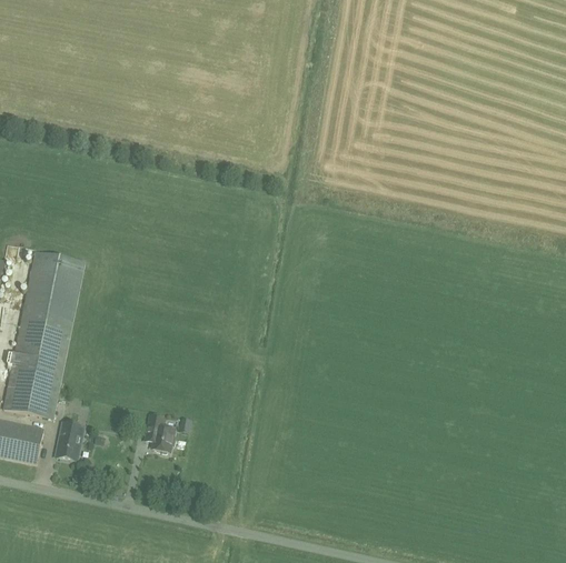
[(51,416),(82,259),(32,249),(1,406),(51,416)]
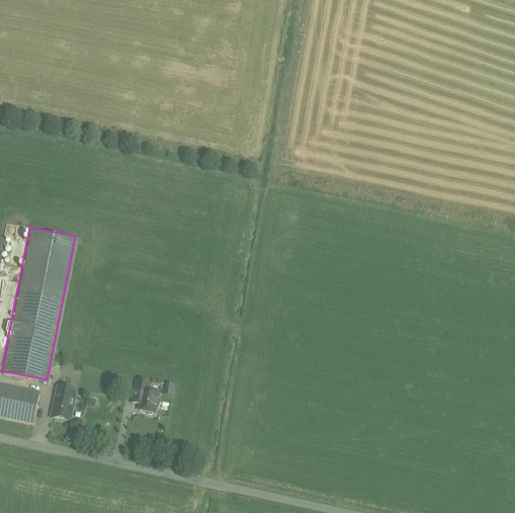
[(134,376),(131,391),(139,393),(136,407),(143,409),(144,410),(148,411),(150,410),(152,410),(156,390),(146,388),(148,379),(134,376)]
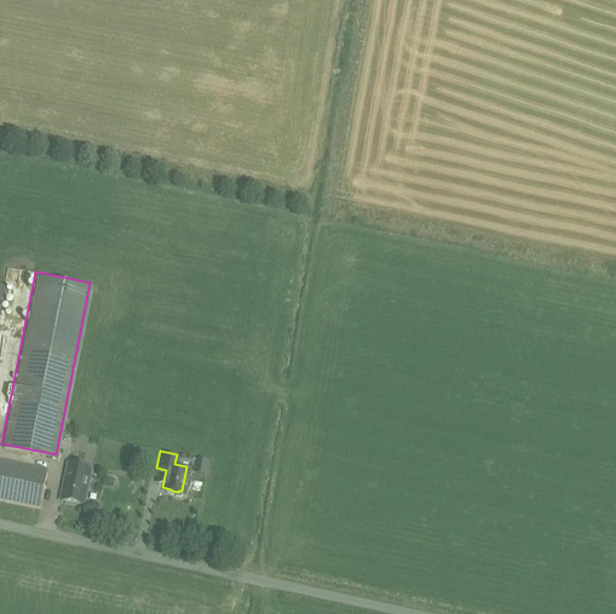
[(46,465),(0,457),(0,497),(38,504),(46,465)]
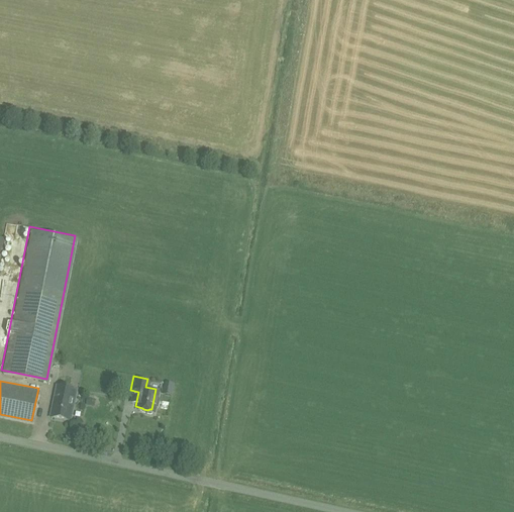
[(67,417),(73,386),(56,382),(53,396),(55,397),(52,414),(67,417)]
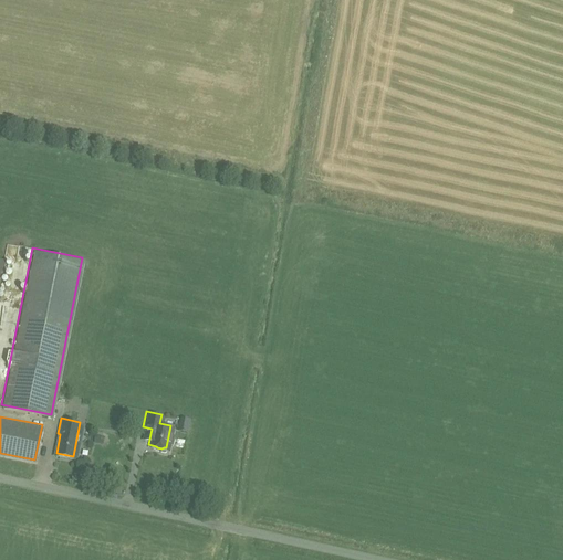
[(101,440),(102,432),(92,430),(91,437),(101,440)]
